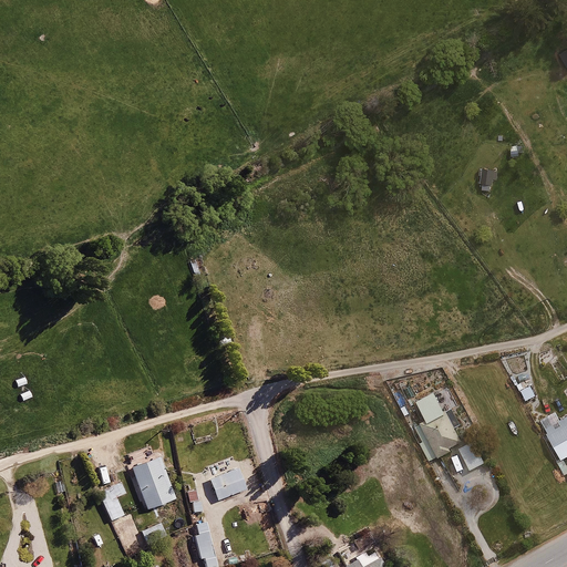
[(493,176),(481,174),(480,184),(492,185),(493,176)]
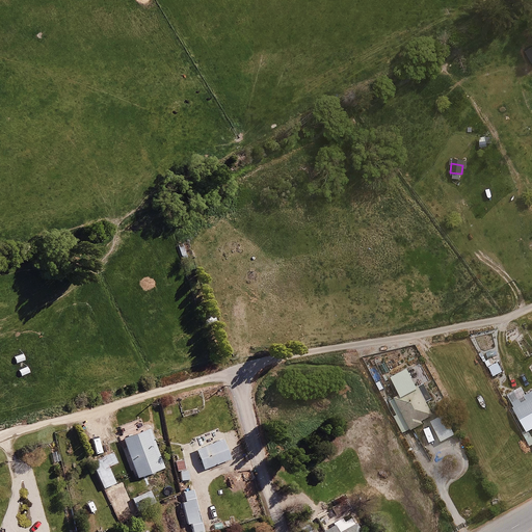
[(499,361),(488,366),(494,375),(504,370),(499,361)]
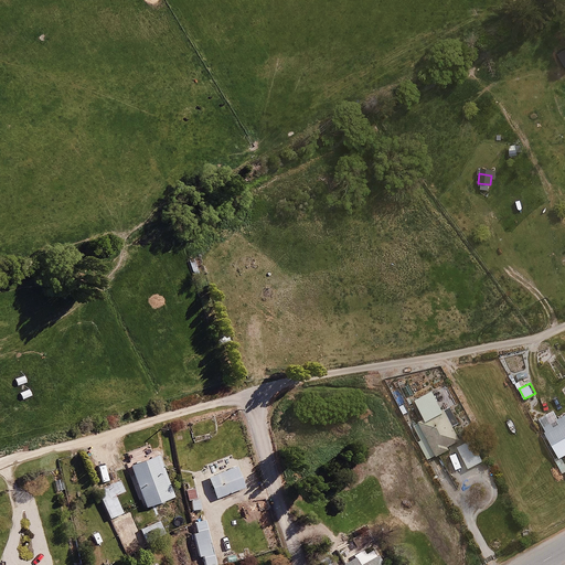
[(447,407),(412,426),(427,460),(451,449),(449,445),(461,440),(447,407)]
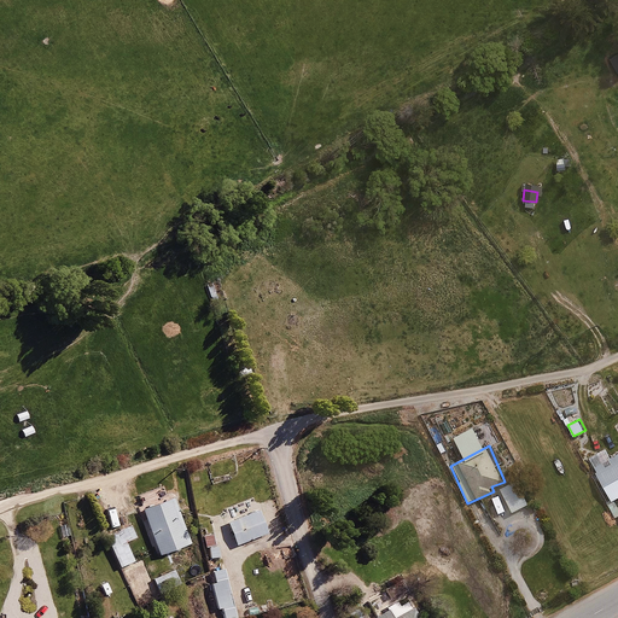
[(617,452),(594,467),(611,500),(617,495),(617,452)]
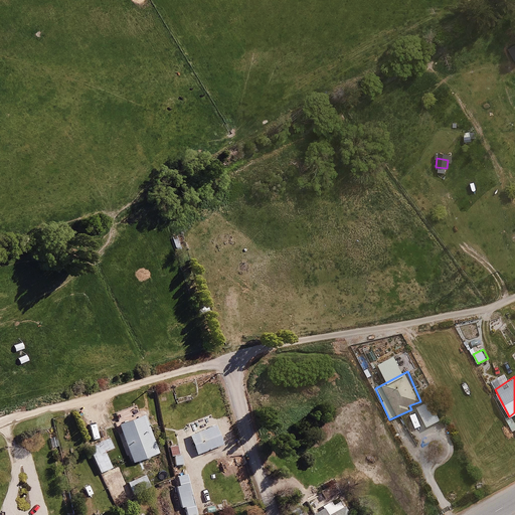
[(159,450),(144,412),(115,424),(130,462),(159,450)]
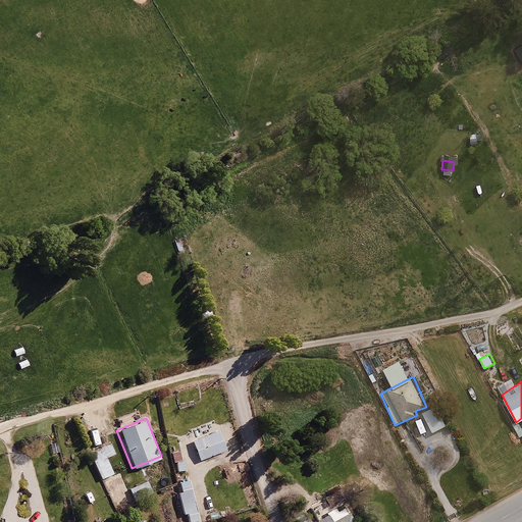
[(191,436),(201,460),(227,449),(217,425),(191,436)]
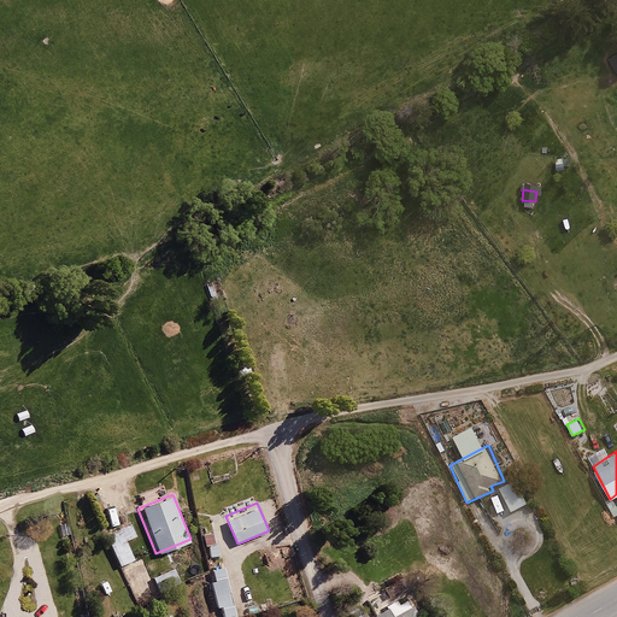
[(137,538),(131,523),(110,534),(121,564),(134,559),(128,540),(137,538)]
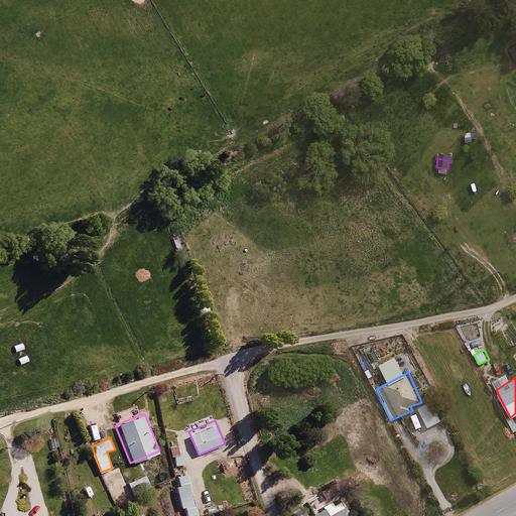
[(184,465),(179,444),(165,447),(169,468),(184,465)]
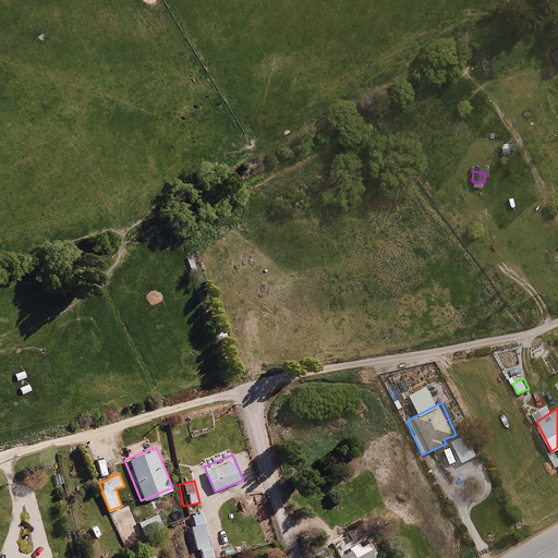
[(201,557),(215,555),(204,513),(190,517),(201,557)]
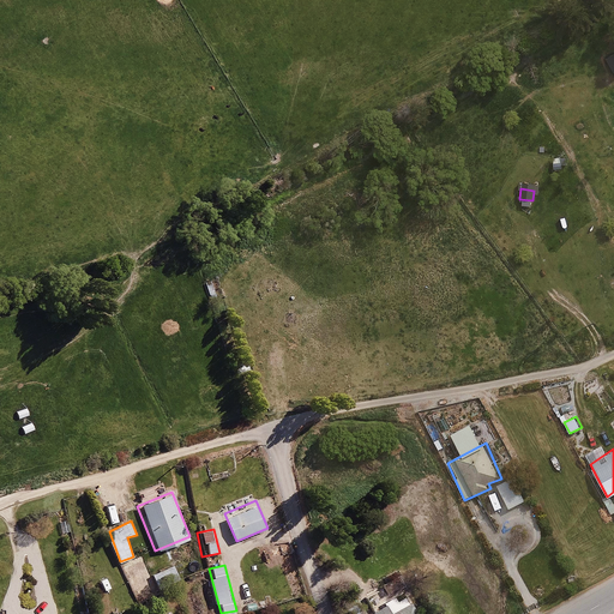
[(174,566),(152,575),(160,594),(182,584),(174,566)]
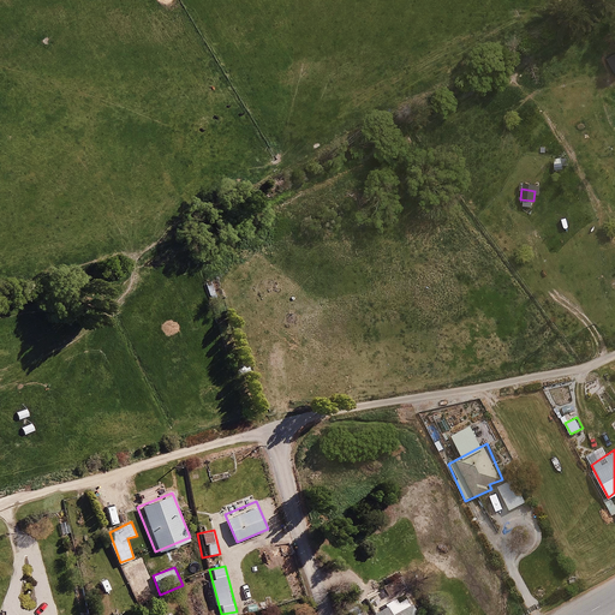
[(404,595),(372,613),(372,614),(423,614),(417,602),(410,607),(404,595)]
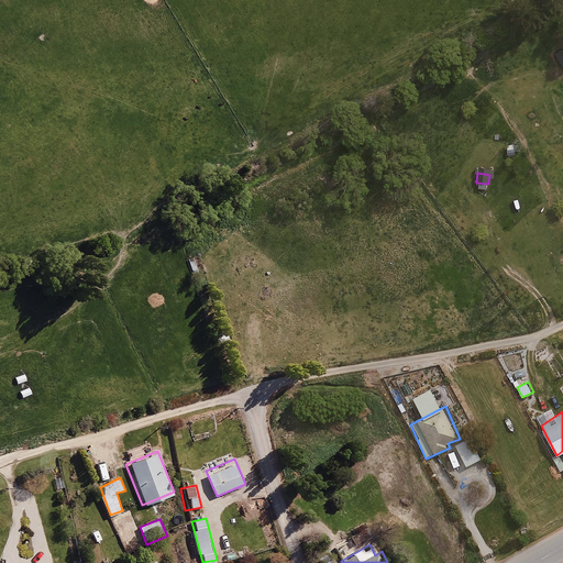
[(330,552),(313,560),(315,562),(331,562),(334,562),(330,552)]
